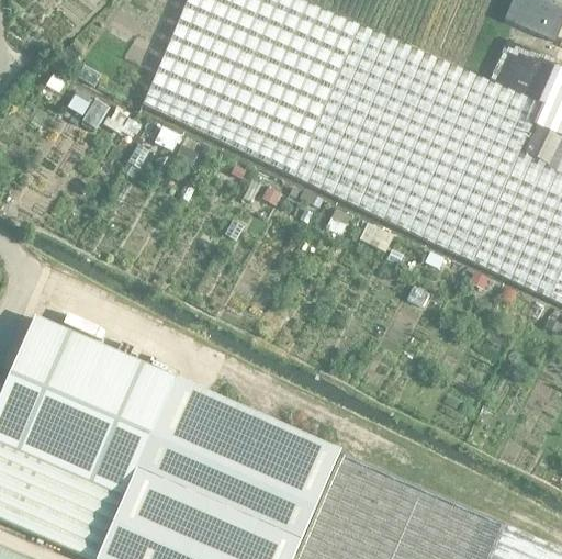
[(186,0),(142,103),(561,303),(561,111),(541,102),(303,0),(186,0)]
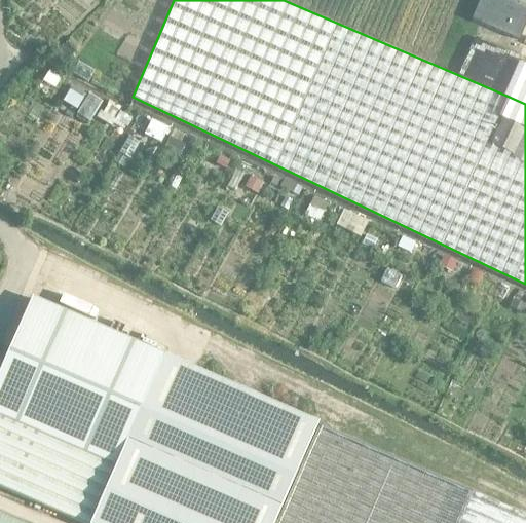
[(525,20),(525,4),(515,0),(489,0),(481,22),(519,38),(525,20)]
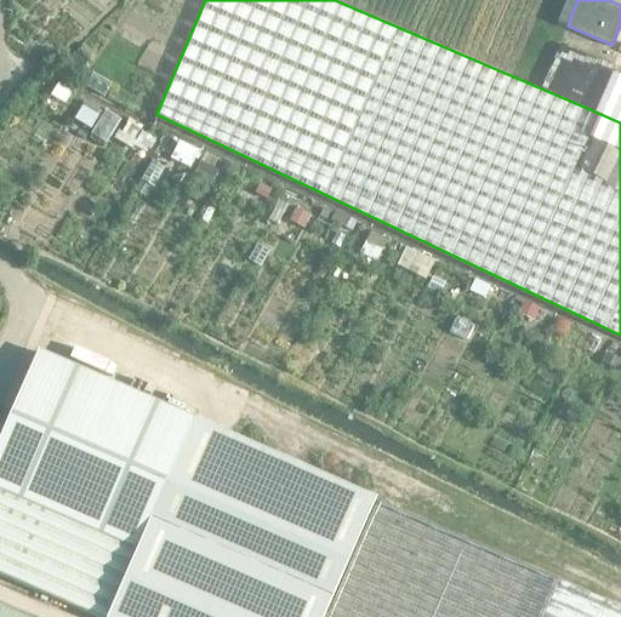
[(58,70),(70,79),(83,63),(70,55),(58,70)]
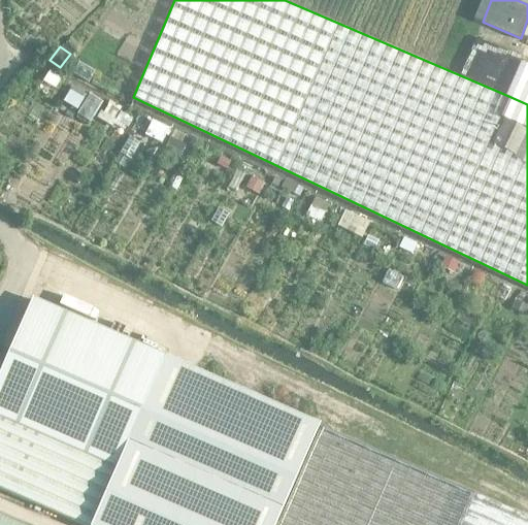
[(72,72),(91,79),(96,67),(76,60),(72,72)]
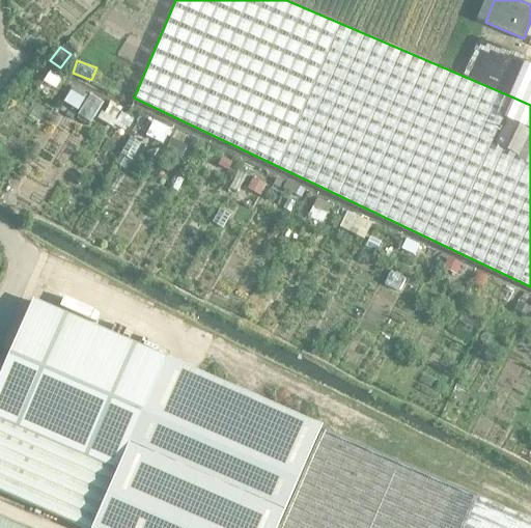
[(530,65),(526,63),(511,96),(530,105),(530,65)]
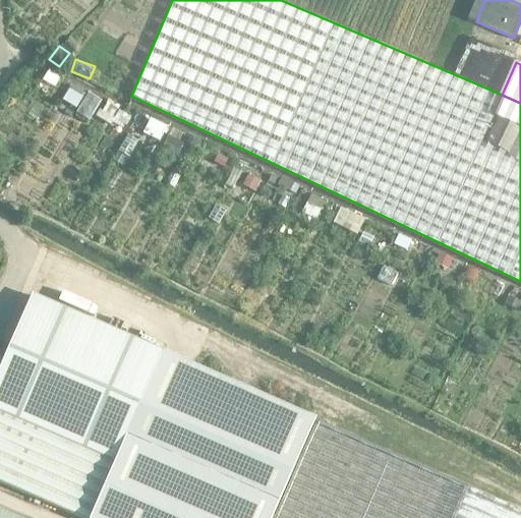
[(81,106),(88,91),(72,84),(66,100),(81,106)]
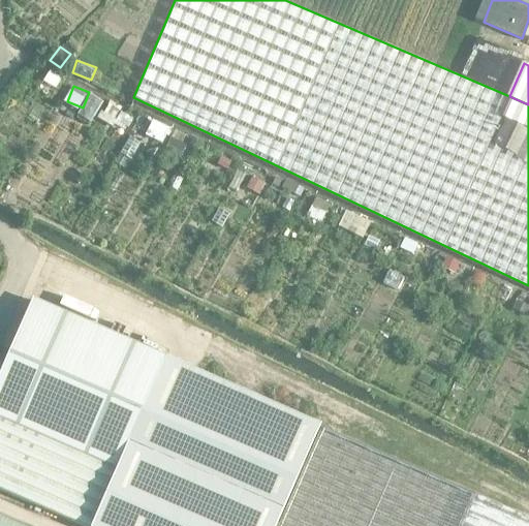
[(106,98),(92,92),(83,115),(97,121),(106,98)]
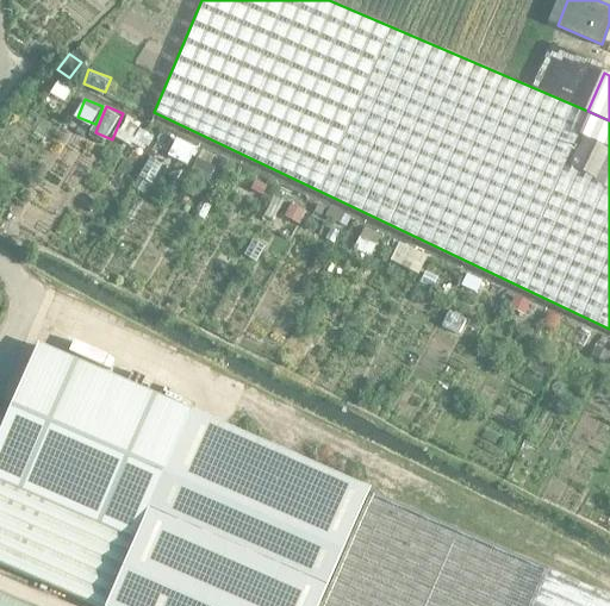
[(141,118),(130,113),(124,125),(119,123),(116,131),(134,139),(135,136),(147,142),(154,127),(139,120),(141,118)]
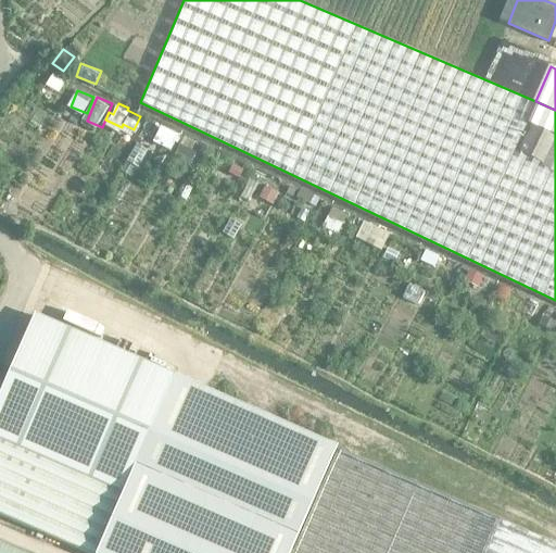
[(156,122),(146,116),(139,129),(151,135),(156,122)]
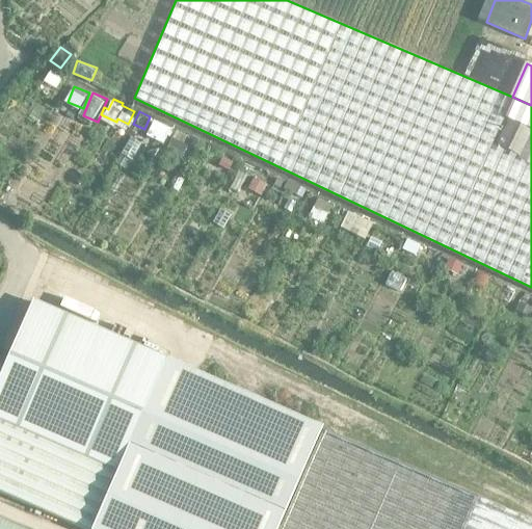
[(168,123),(151,114),(150,116),(144,129),(161,137),(168,123)]
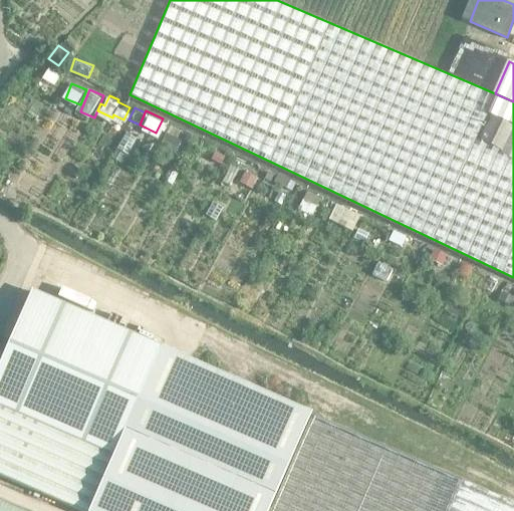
[(177,125),(167,120),(163,128),(173,133),(177,125)]
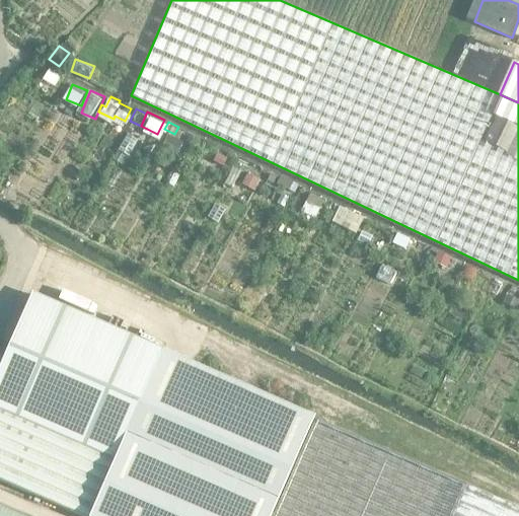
[(178,135),(174,134),(164,129),(156,145),(170,152),(178,135)]
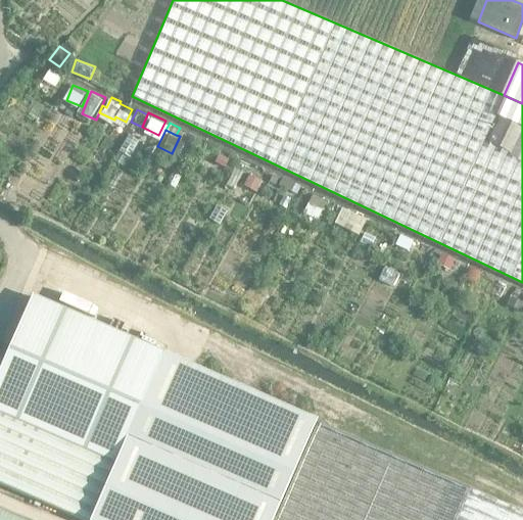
[(207,156),(215,160),(219,153),(211,149),(207,156)]
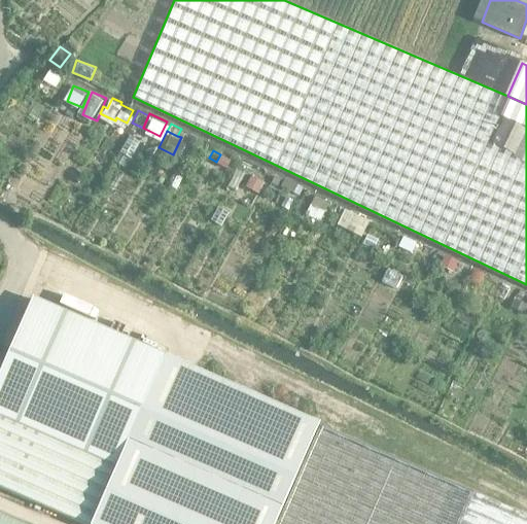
[(223,166),(227,159),(220,154),(216,162),(223,166)]
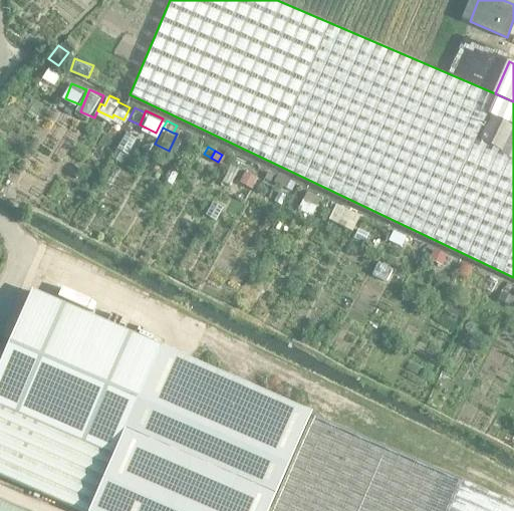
[(236,168),(246,173),(250,166),(240,161),(236,168)]
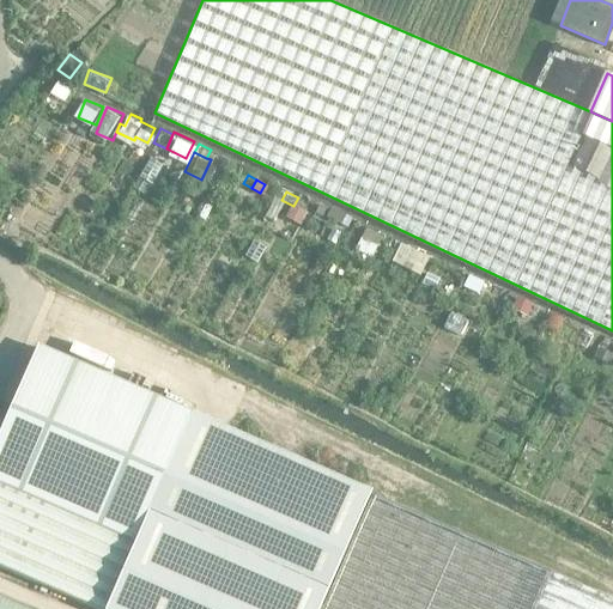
[(287,220),(293,209),(280,203),(275,214),(287,220)]
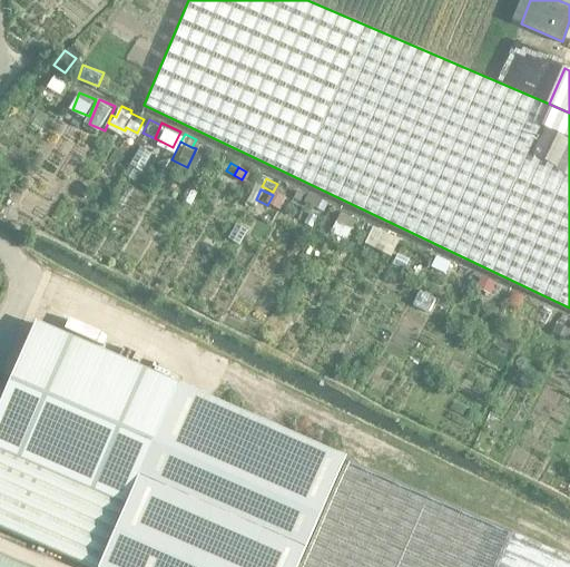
[(322,201),(304,191),(300,198),(317,208),(322,201)]
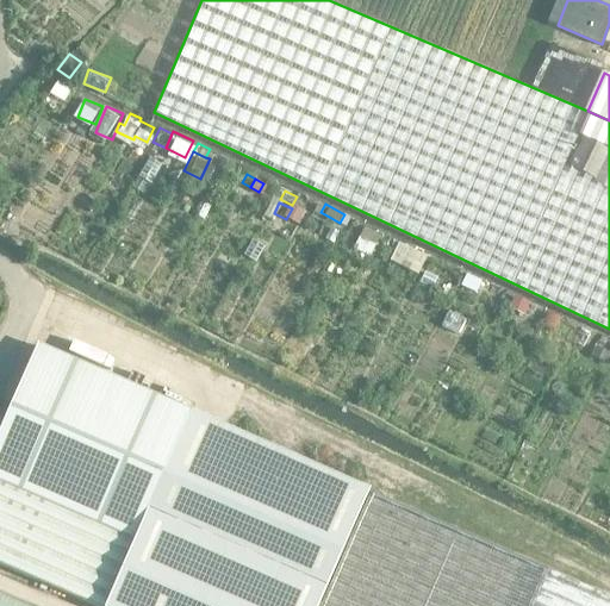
[(374,232),(360,224),(354,233),(369,242),(374,232)]
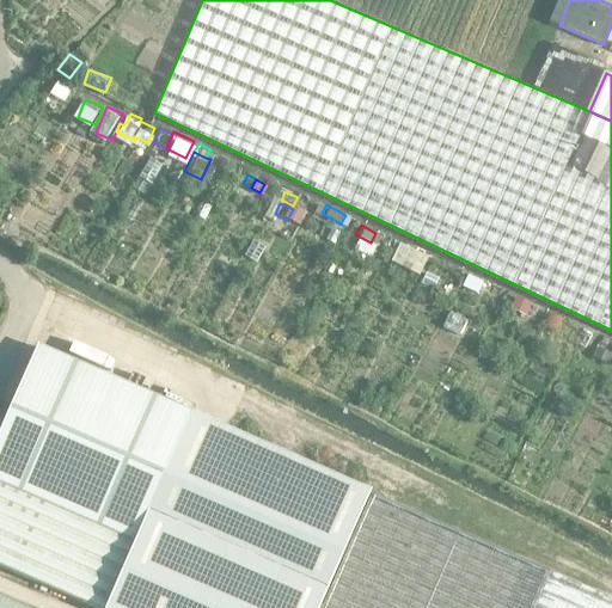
[(332,240),(337,229),(329,226),(324,237),(332,240)]
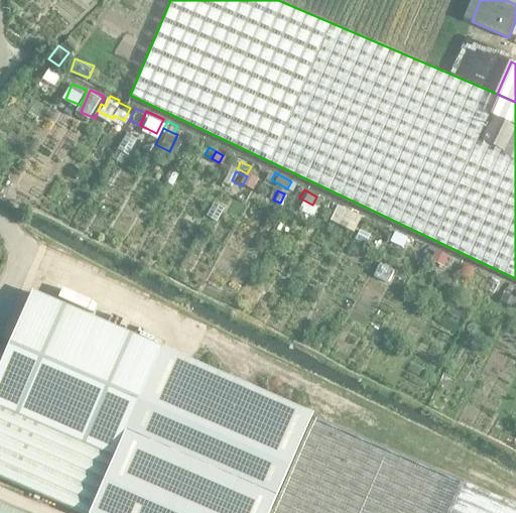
[(214,203),(207,214),(216,219),(222,207),(214,203)]
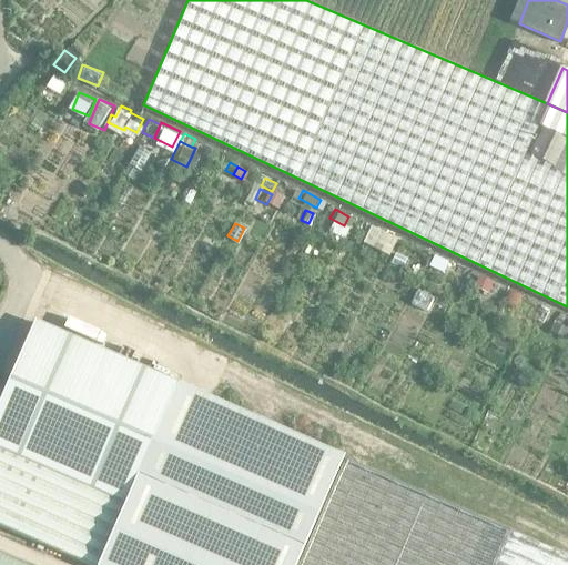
[(393,235),(367,223),(359,240),(372,246),(375,239),(388,245),(393,235)]
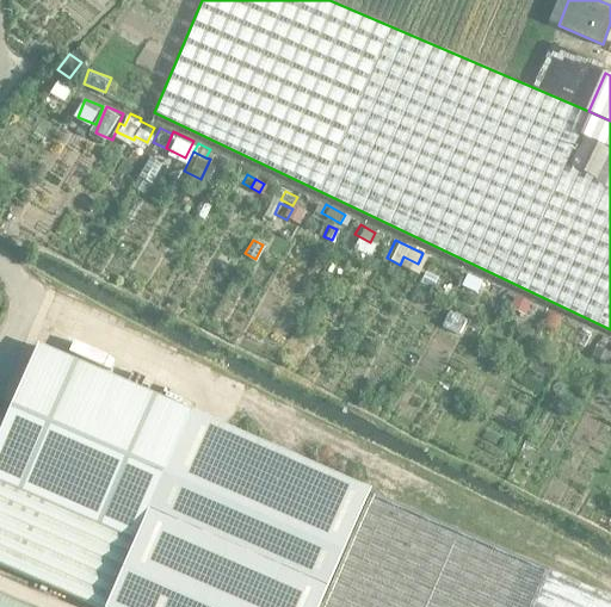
[(432,277),(424,272),(419,280),(429,285),(432,277)]
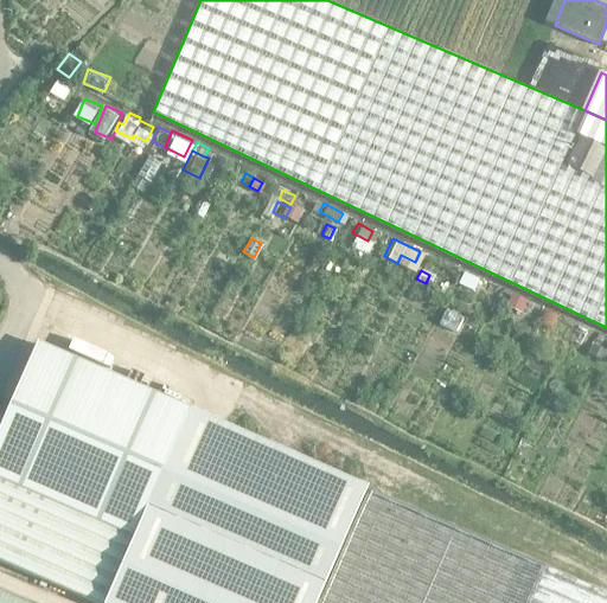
[(478,277),(464,271),(459,282),(473,288),(478,277)]
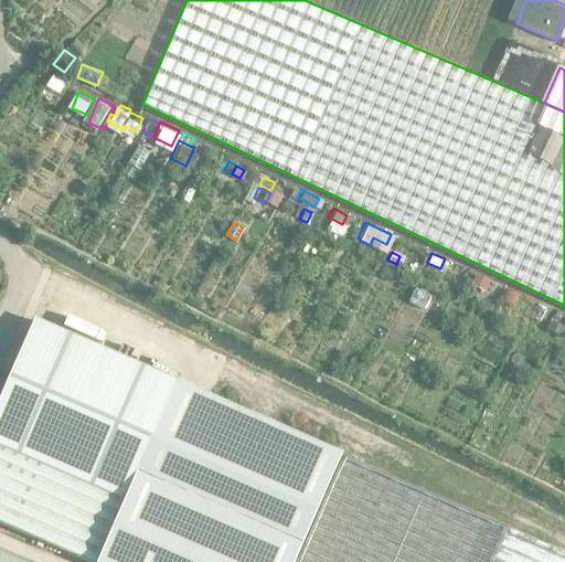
[(488,276),(473,269),(469,282),(482,287),(488,276)]
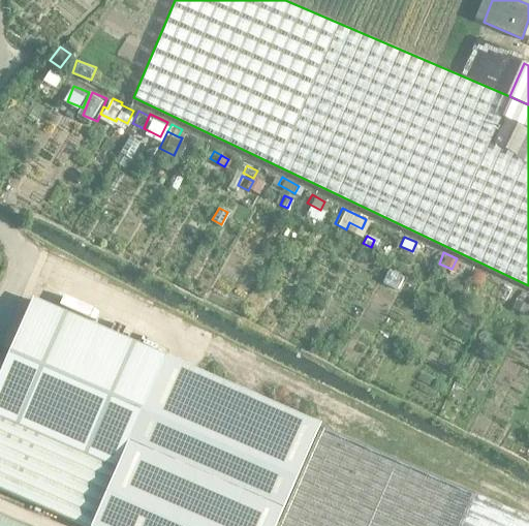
[(469,265),(458,259),(456,264),(466,269),(469,265)]
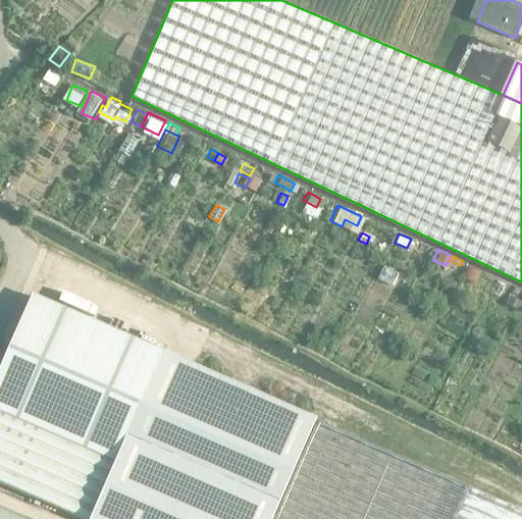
[(397,271),(380,264),(375,276),(392,283),(397,271)]
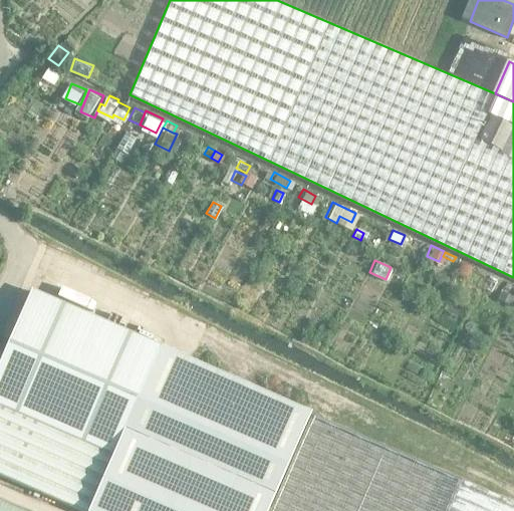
[(470,266),(459,260),(454,271),(465,277),(470,266)]
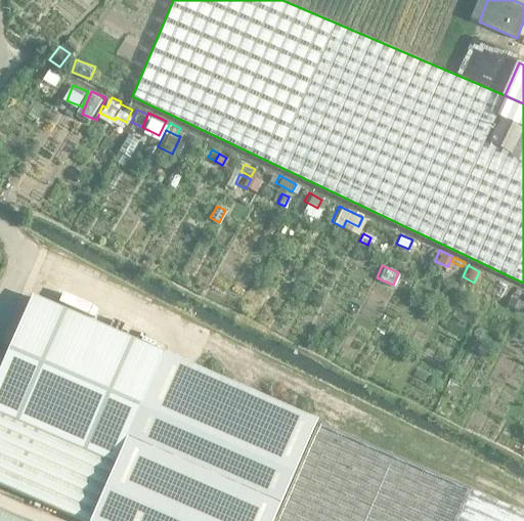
[(507,285),(495,278),(491,288),(503,294),(507,285)]
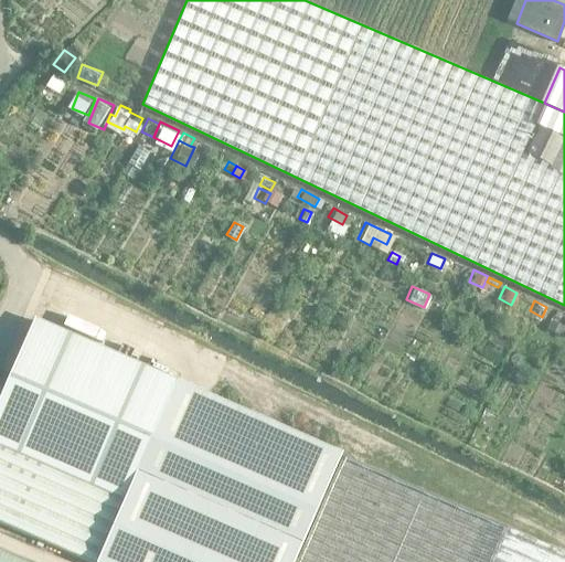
[(33,318),(0,394),(0,521),(92,561),(96,561),(177,380),(33,318)]
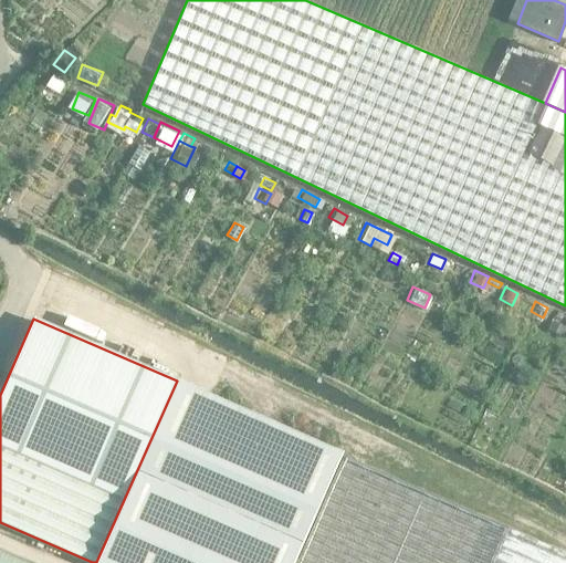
[(294,562),(343,455),(177,381),(96,562),(294,562)]
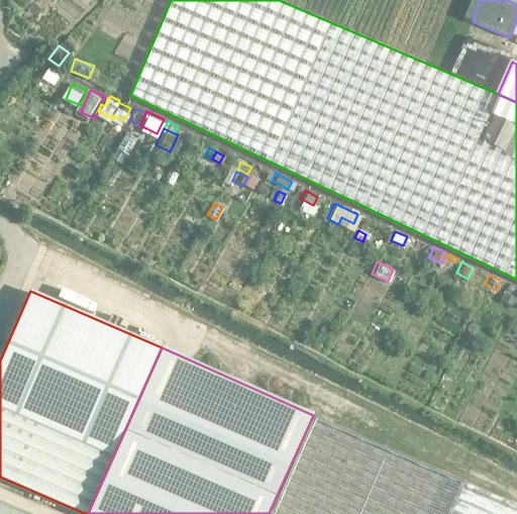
[(516,513),(516,502),(317,411),(271,513),(516,513)]
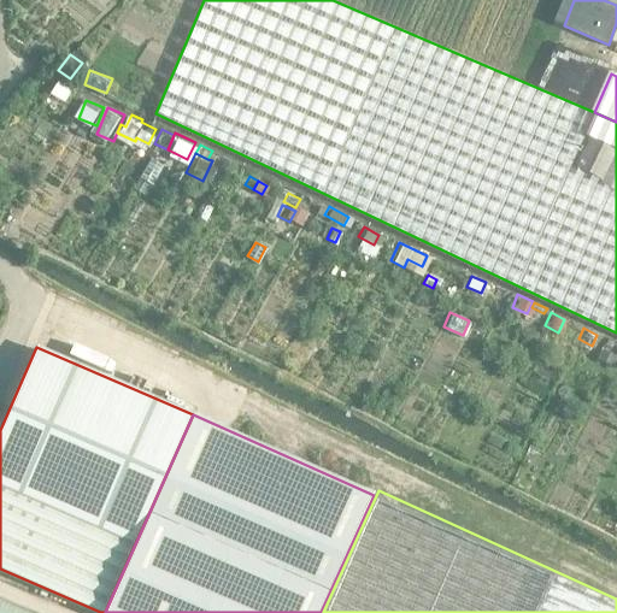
[(35,612),(0,597),(0,612),(35,612)]
